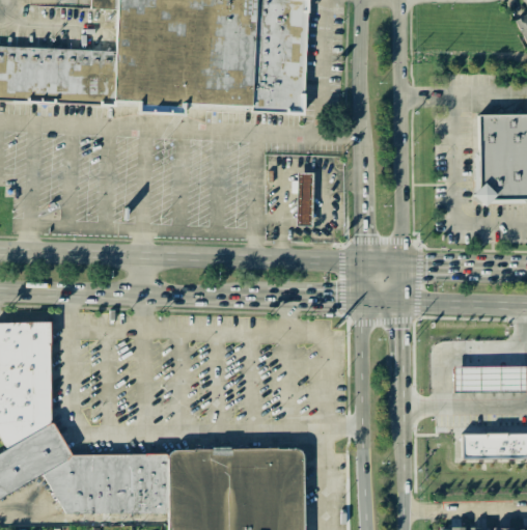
[(120,0),(118,50),(0,45),(0,99),(44,101),(44,99),(140,104),(140,112),(185,114),(186,105),(304,110),(309,0),(120,0)]
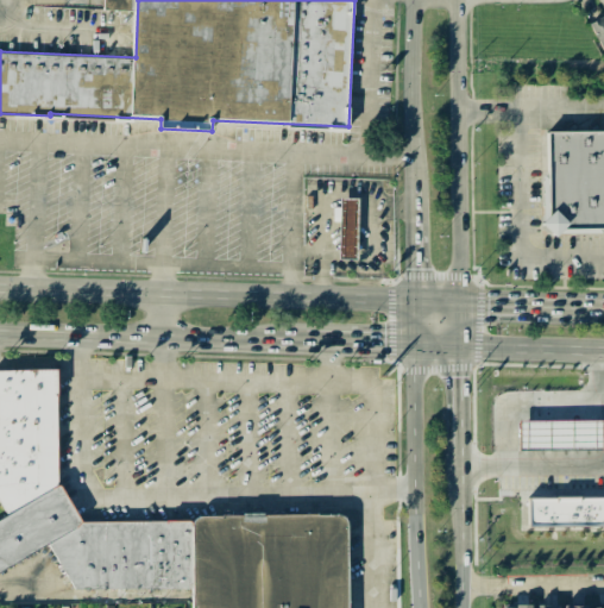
[(107,0),(107,10),(132,10),(132,0),(107,0)]
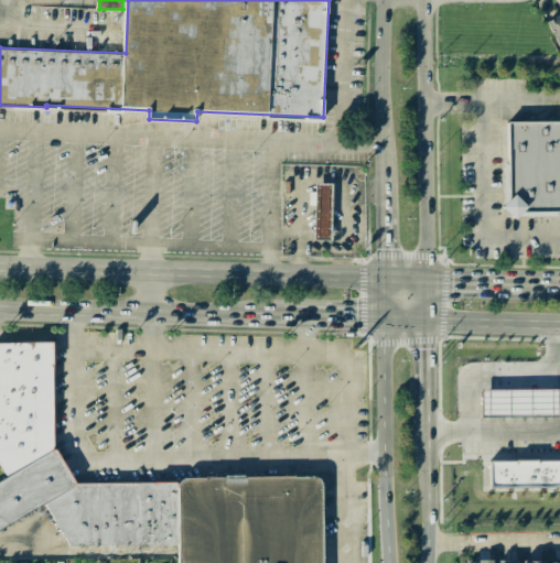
[(559,120),(509,121),(510,214),(559,213),(559,120)]
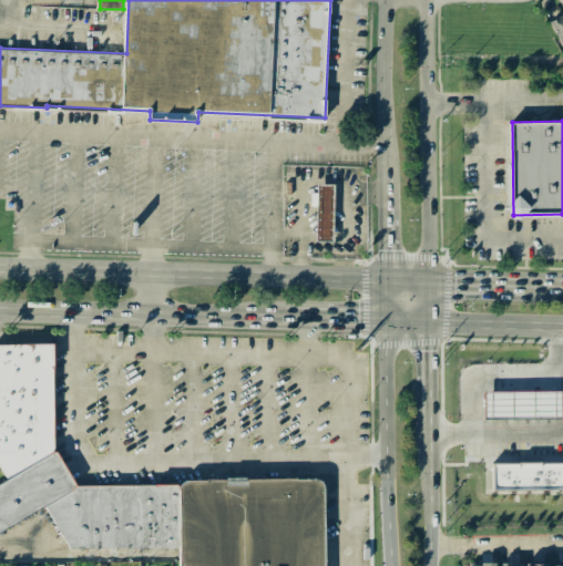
[(337,184),(320,184),(319,239),(336,240),(337,184)]
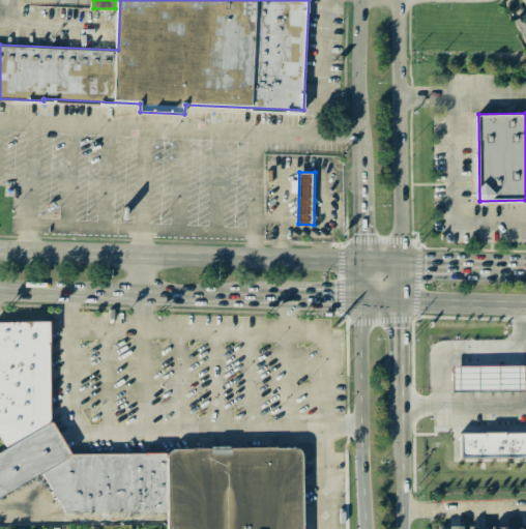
[(305,528),(304,447),(71,451),(52,414),(51,320),(0,321),(0,431),(9,449),(0,453),(0,497),(47,473),(66,512),(170,510),(170,528),(305,528)]
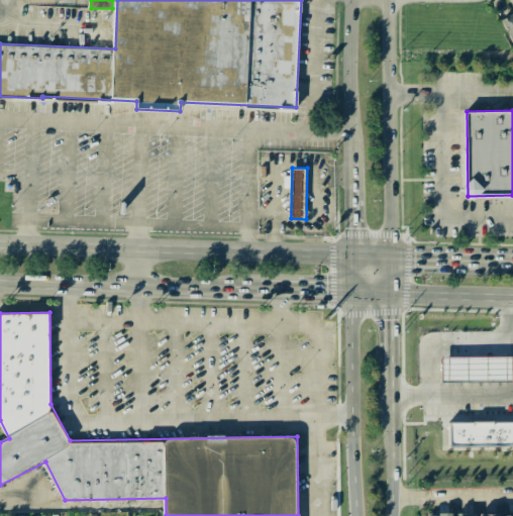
[(444,357),(444,383),(512,382),(512,357),(444,357)]
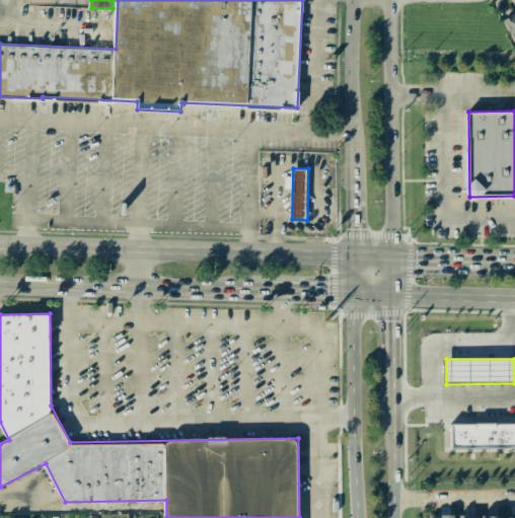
[(514,424),(453,425),(453,450),(514,449),(514,424)]
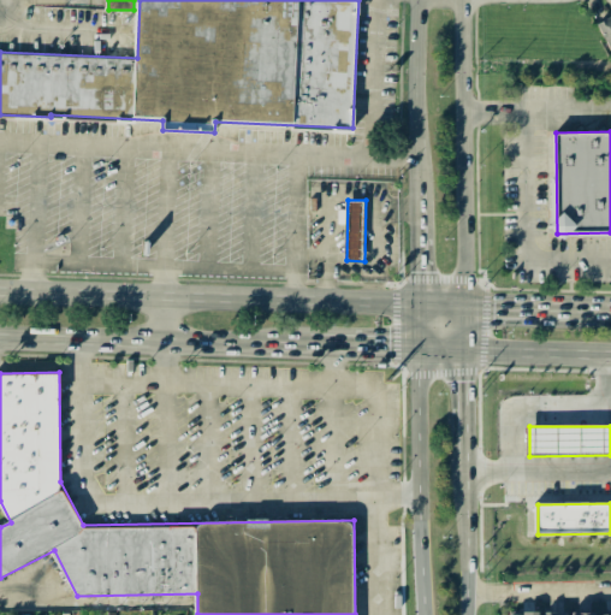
All buildings are outlined.
